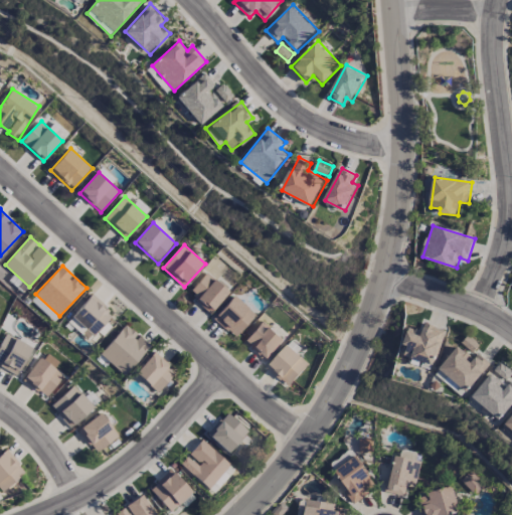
[(211,313),(230,293),(208,273),(190,293),(211,313)]
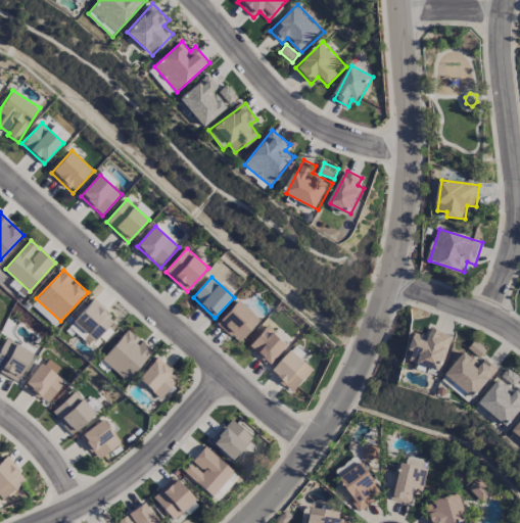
[(91,299),(74,324),(101,343),(119,319),(91,299)]
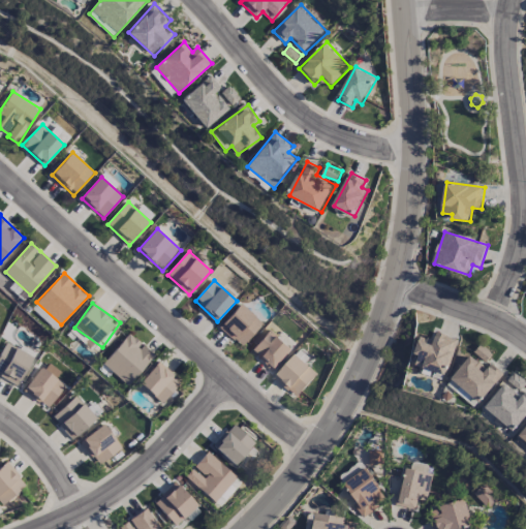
[(244,347),(264,322),(240,304),(220,328),(244,347)]
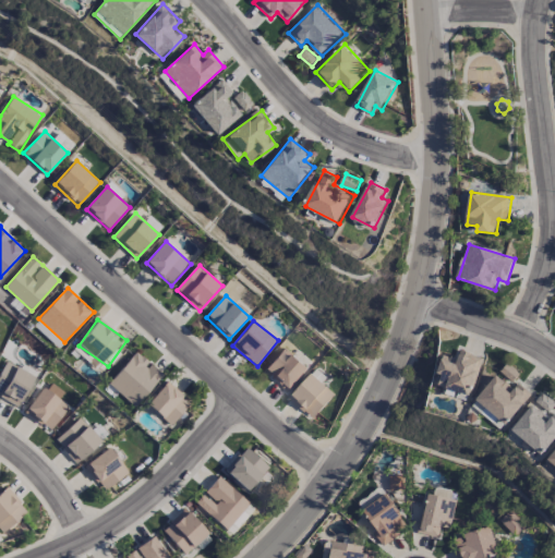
[(290,391),(311,368),(287,347),(266,370),(290,391)]
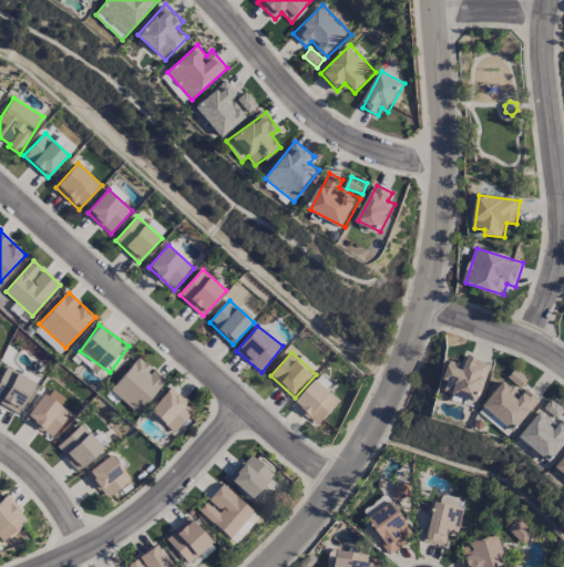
[(490,361),(470,357),(469,363),(450,360),(443,387),(455,389),(454,397),(462,399),(462,403),(480,406),(490,361)]
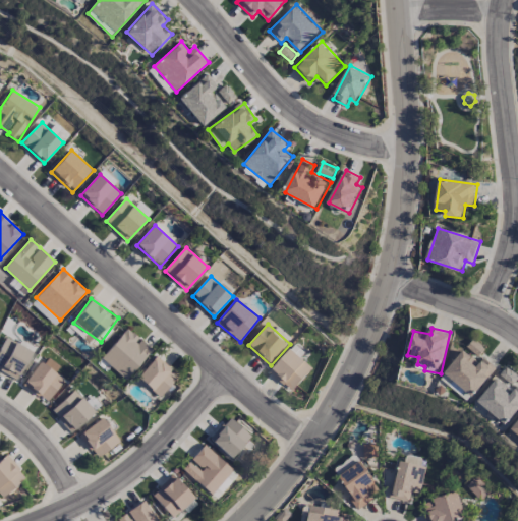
[(153,350),(129,329),(102,357),(125,380),(153,350)]
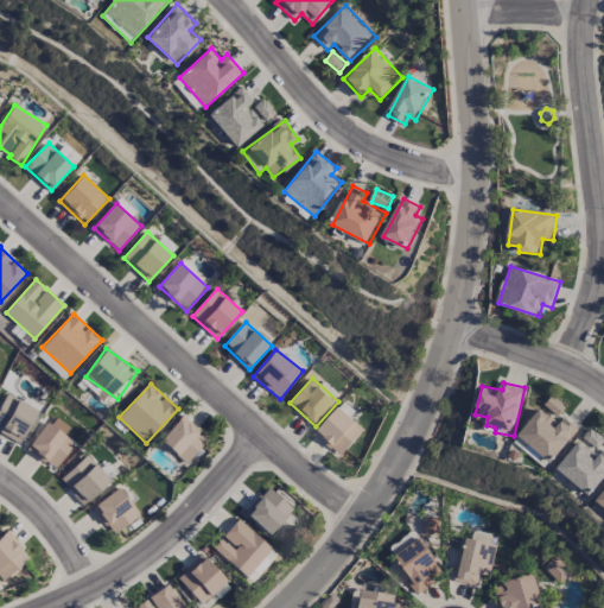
[(38,407),(6,394),(0,410),(0,432),(25,442),(38,407)]
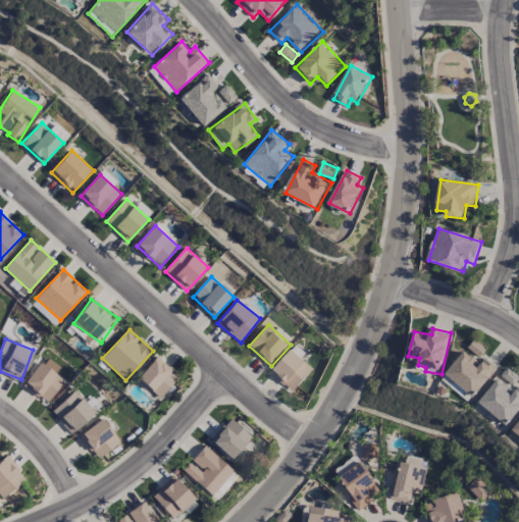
[(482,357),(488,349),(476,338),(469,348),(482,357)]
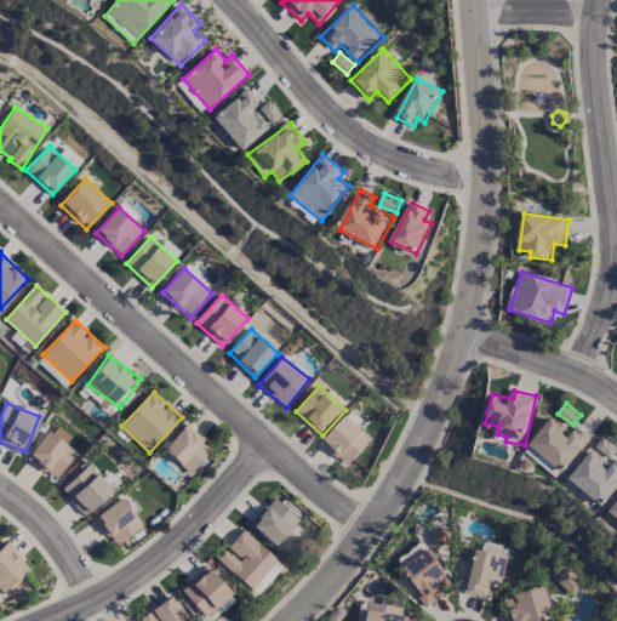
[(325,443),(350,466),(375,439),(349,415),(325,443)]
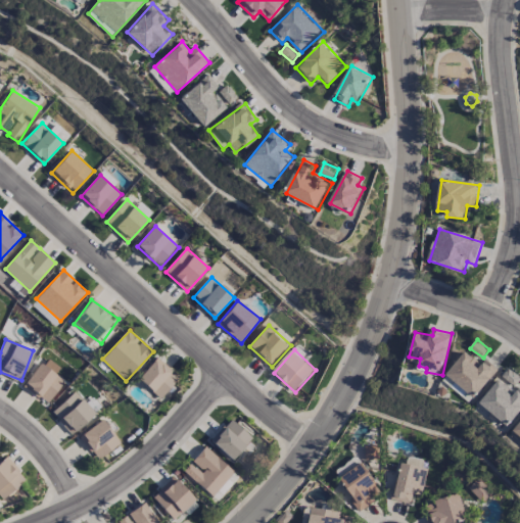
[(484,365),(467,350),(447,375),(477,397),(499,369),(487,361),(484,365)]
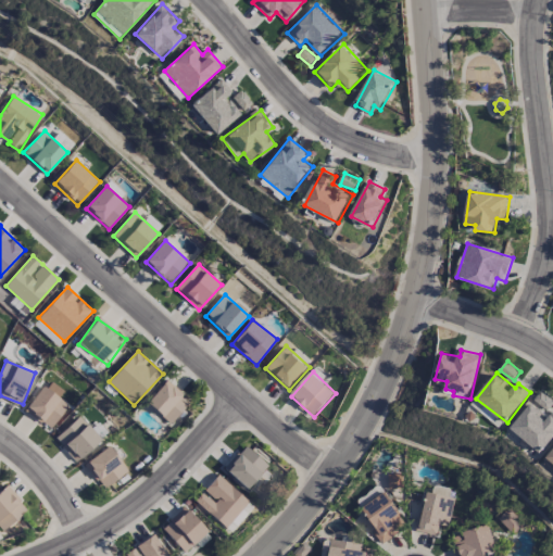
[(66,390),(49,379),(28,414),(54,429),(70,404),(61,399),(66,390)]
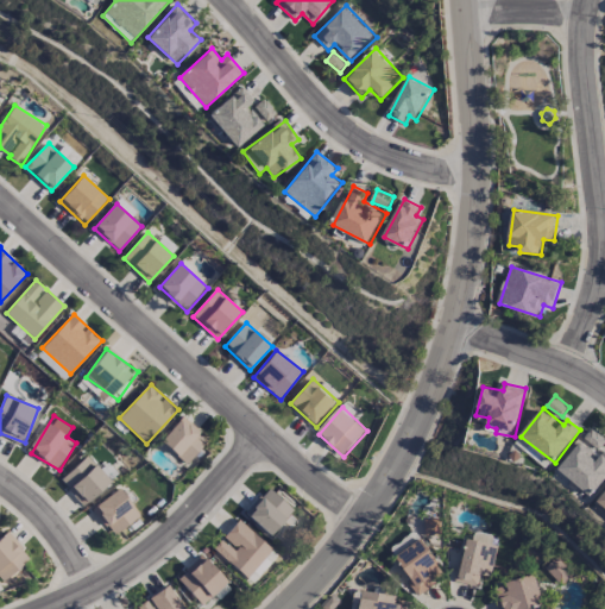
[(162,441),(187,464),(208,440),(183,418),(162,441)]
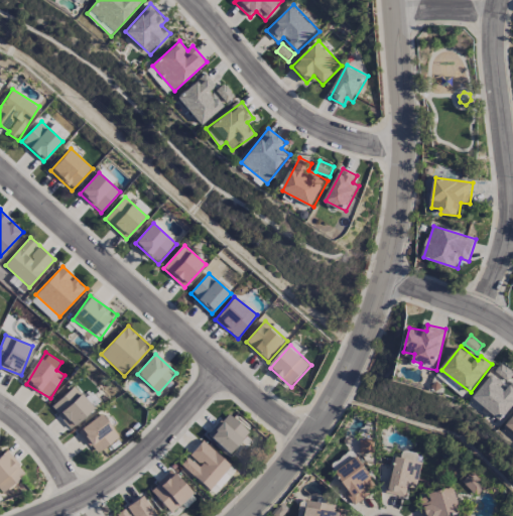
[(476,398),(504,420),(512,408),(512,380),(512,370),(504,363),(476,398)]
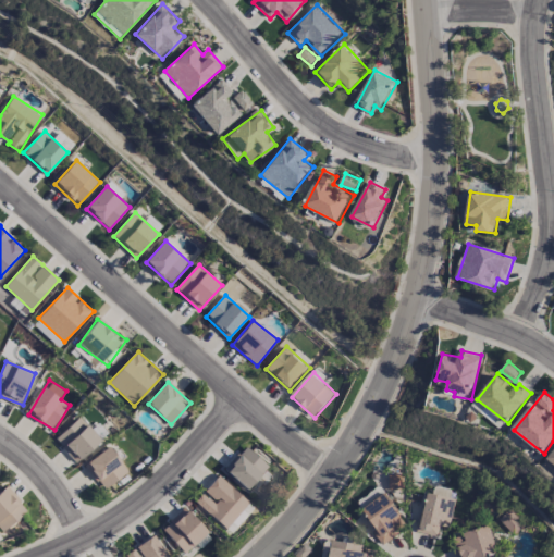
[(78,463),(102,441),(81,417),(57,440),(78,463)]
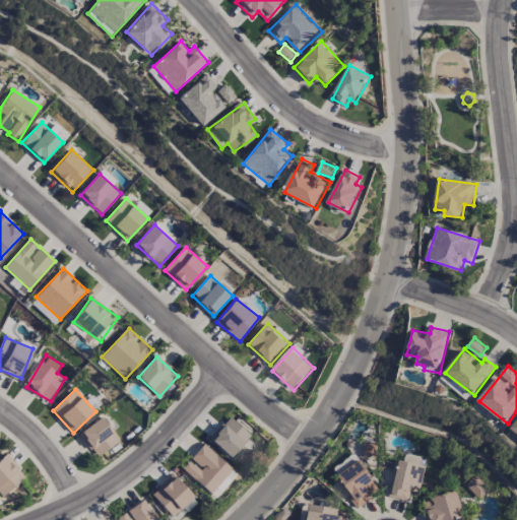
[(210,438),(232,457),(252,436),(231,415),(210,438)]
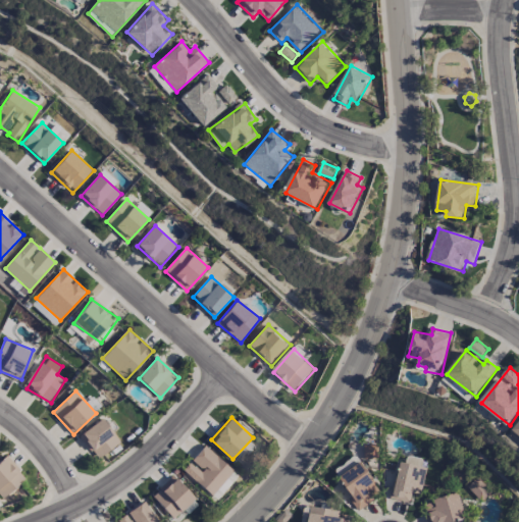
[(81,435),(99,460),(121,442),(103,419),(81,435)]
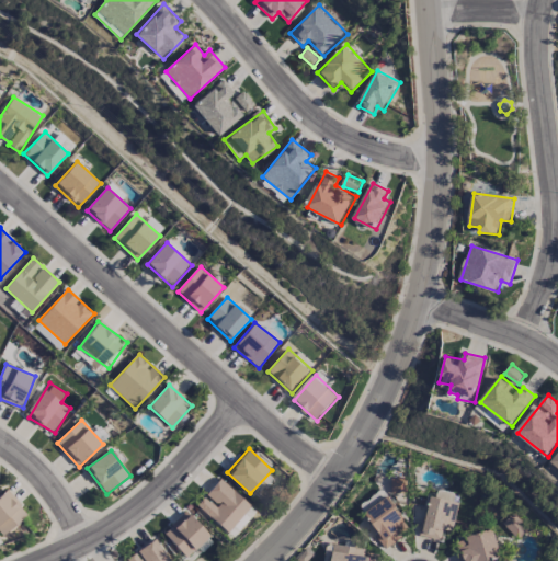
[(408,493),(408,478),(399,478),(399,484),(395,484),(396,493),(408,493)]
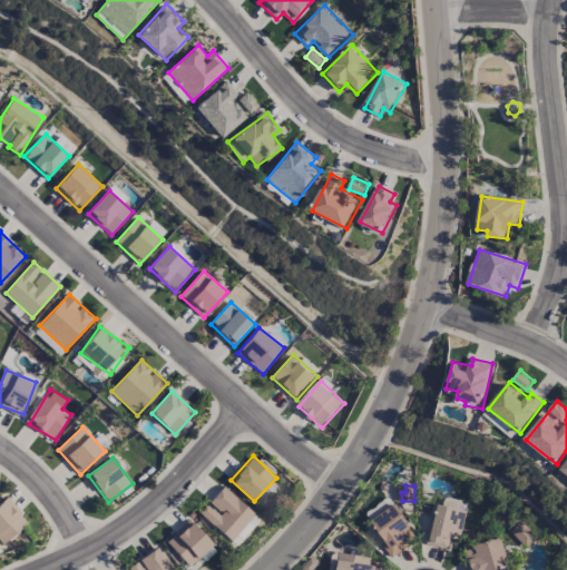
[(209,503),(209,504),(202,513),(232,541),(255,514),(225,487),(209,503)]
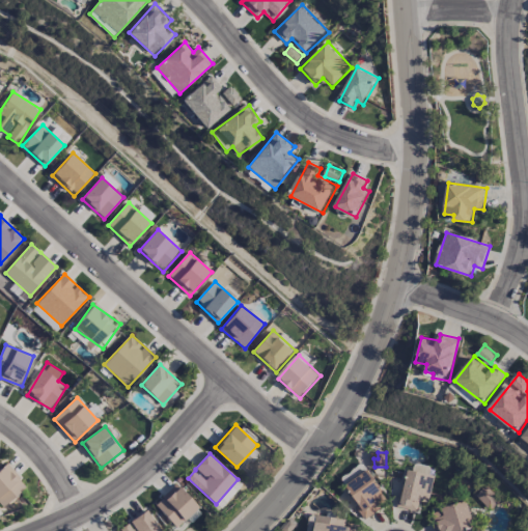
[(27,486),(7,464),(0,469),(0,502),(4,507),(27,486)]
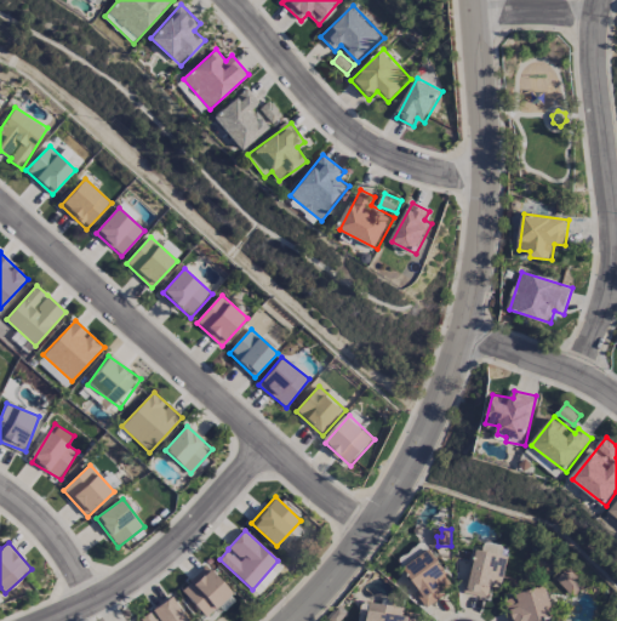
[(503,588),(510,556),(478,548),(468,593),(491,598),(493,586),(503,588)]
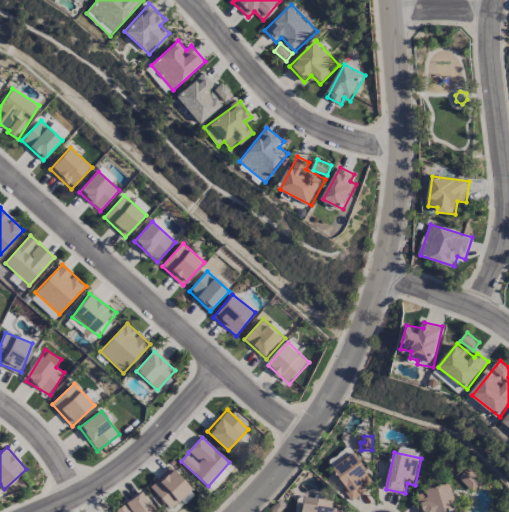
[(377,485),(357,453),(334,468),(354,500),(377,485)]
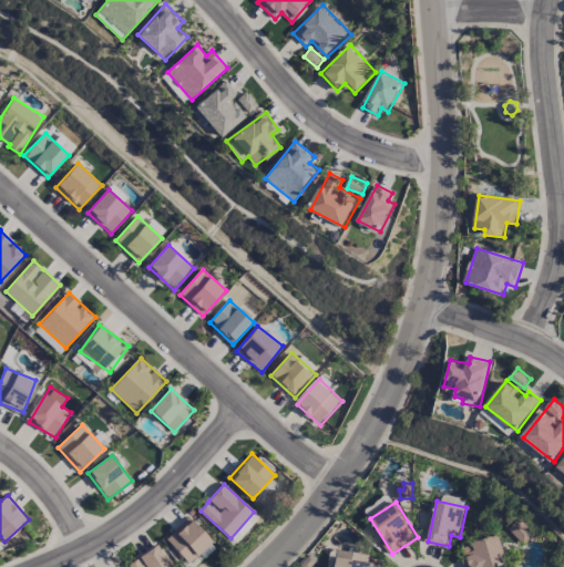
[(232,538),(236,543),(260,517),(255,513),(232,538)]
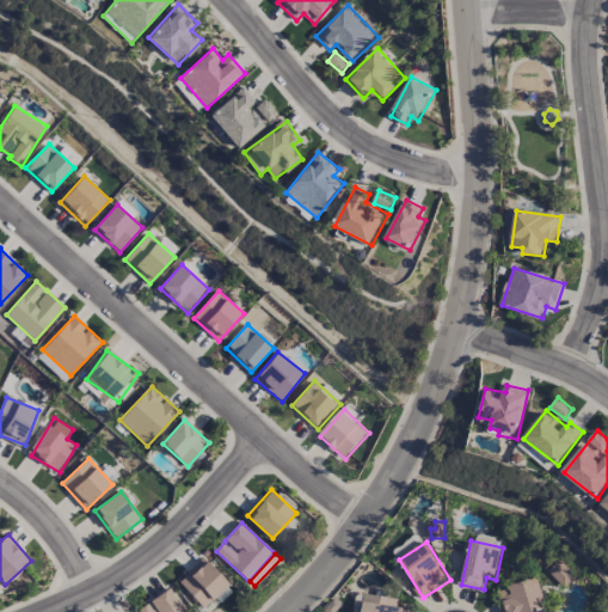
[(204,609),(229,585),(204,557),(179,581),(204,609)]
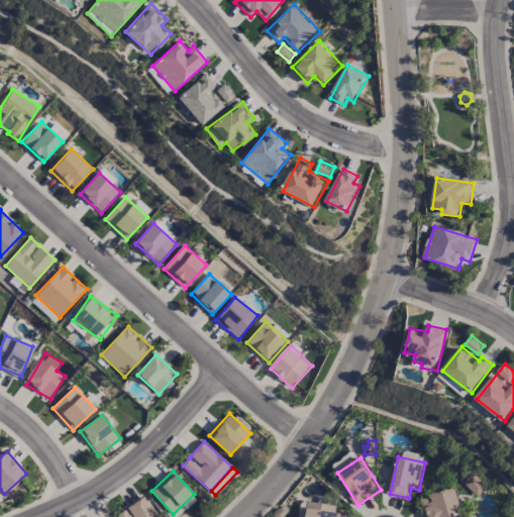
[(488,488),(476,474),(466,481),(478,496),(488,488)]
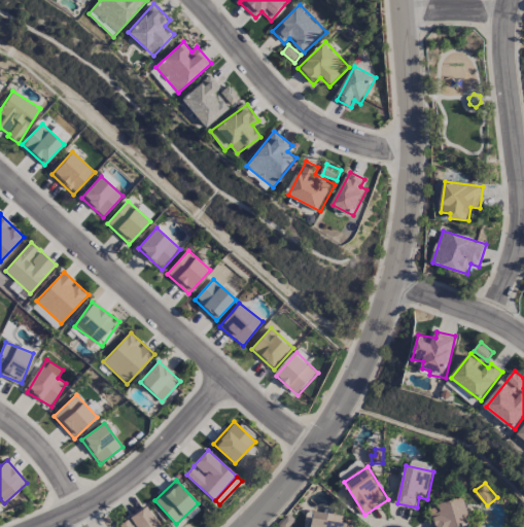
[(455,526),(473,522),(465,497),(430,507),(434,526),(455,526)]
